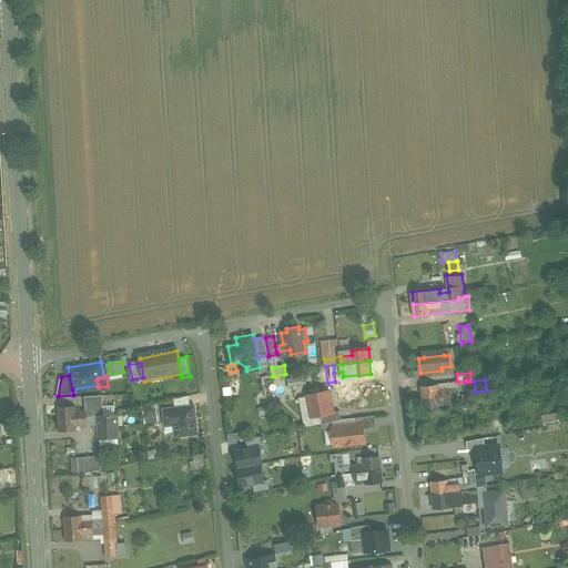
[(466,381),(457,382),(458,387),(449,387),(450,395),(459,394),(467,394),(466,382),(466,381)]
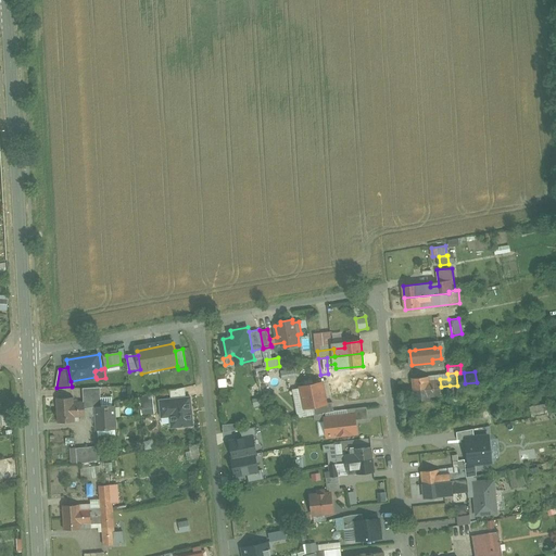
[(320,375),(314,375),(315,382),(323,382),(329,381),(328,374),(320,375)]
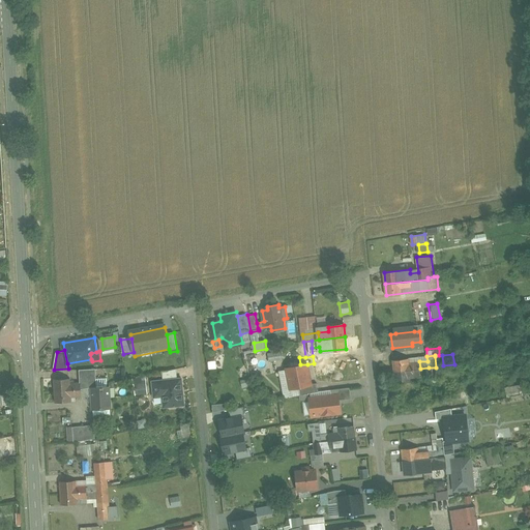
[(427,356),(393,359),(394,372),(420,369),(419,361),(428,361),(427,356)]
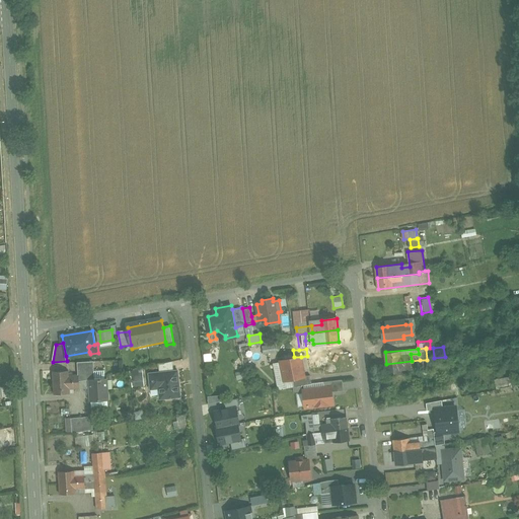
[(301,357),(281,361),(285,380),(293,379),(305,376),(301,357)]
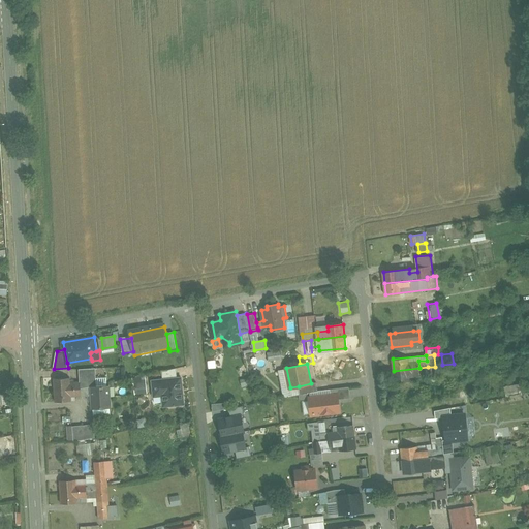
[(435,367),(428,367),(429,375),(429,378),(439,377),(442,377),(440,366),(435,367)]
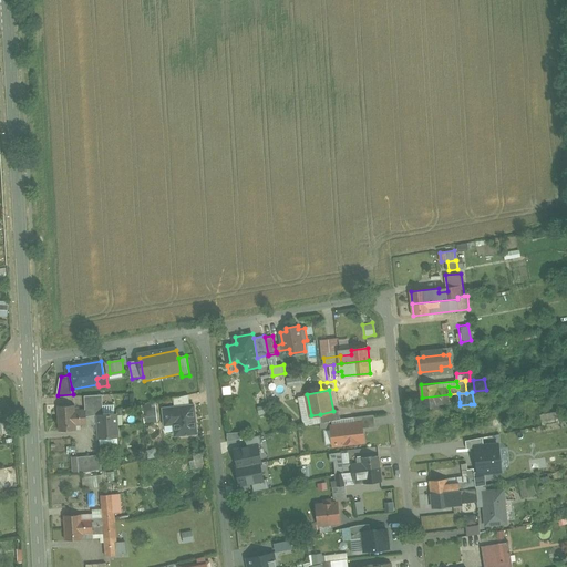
[(459,393),(450,394),(451,403),(460,402),(459,393)]
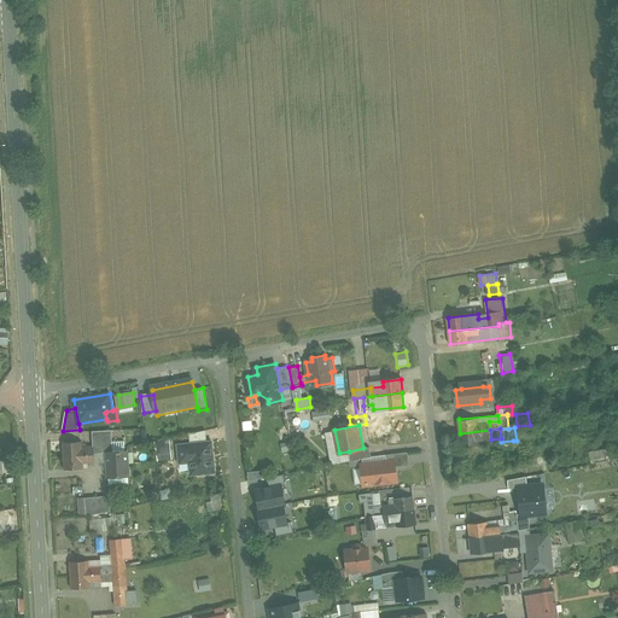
[(112,430),(93,431),(93,445),(95,445),(95,454),(108,452),(126,450),(124,441),(112,442),(112,430)]
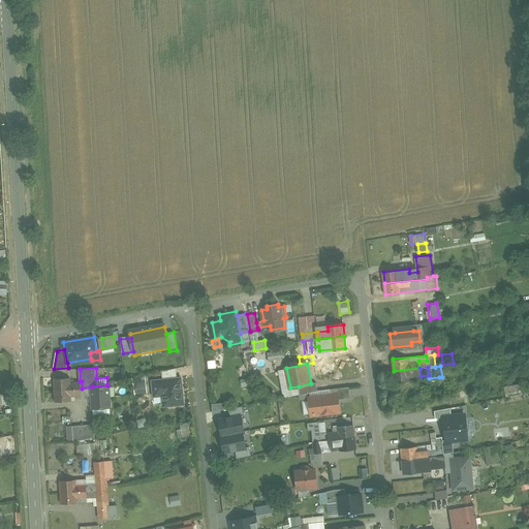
[(177,368),(162,371),(163,379),(178,377),(177,368)]
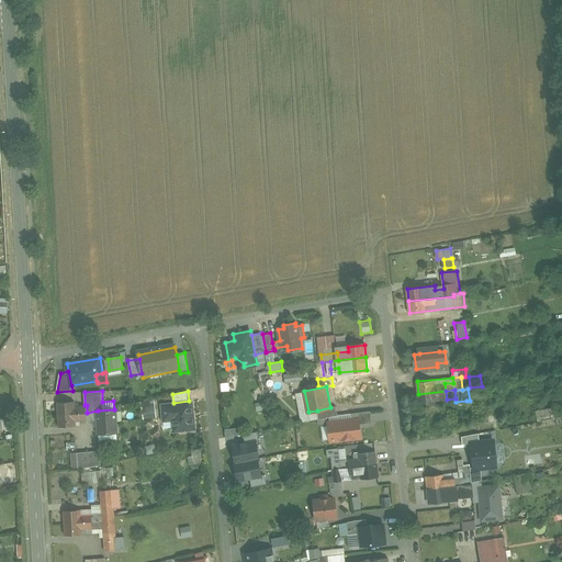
[(446,391),(418,394),(419,406),(442,404),(442,400),(447,400),(446,391)]
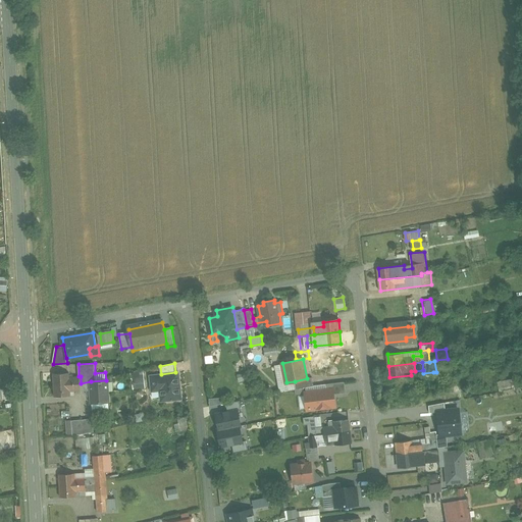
[(131,388),(143,387),(142,370),(129,371),(131,388)]
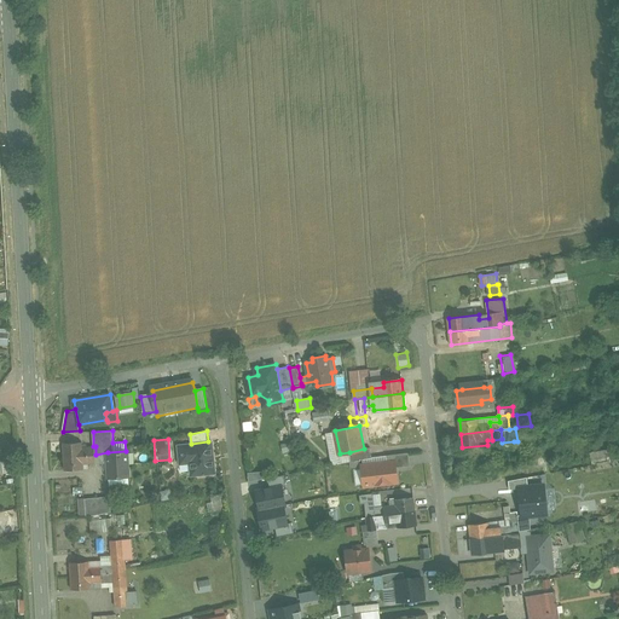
[(82,441),(64,443),(64,456),(96,455),(96,446),(93,446),(82,446),(82,441)]
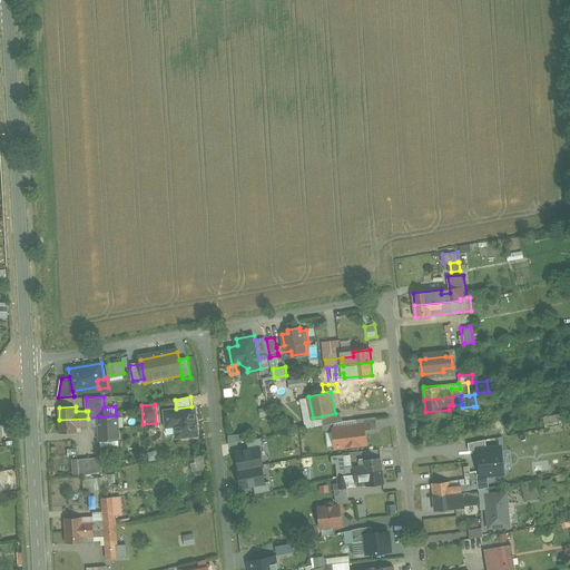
[(176,409),(166,410),(165,410),(165,411),(166,419),(165,419),(166,420),(167,420),(175,419),(177,436),(176,436),(177,438),(178,438),(198,435),(199,435),(199,434),(196,408),(196,406),(195,406),(192,406),(176,409)]
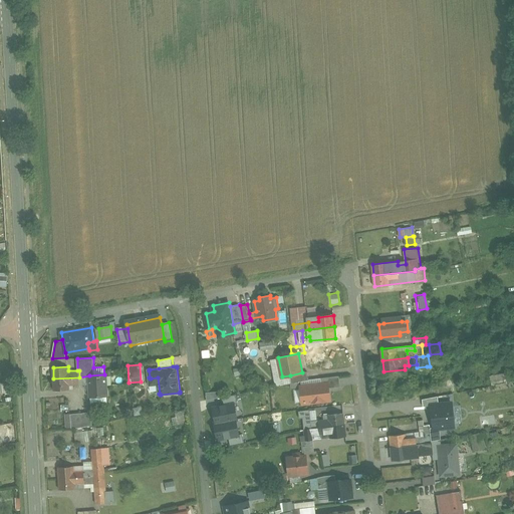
[(302,372),(290,375),(292,382),(309,379),(307,370),(302,372)]
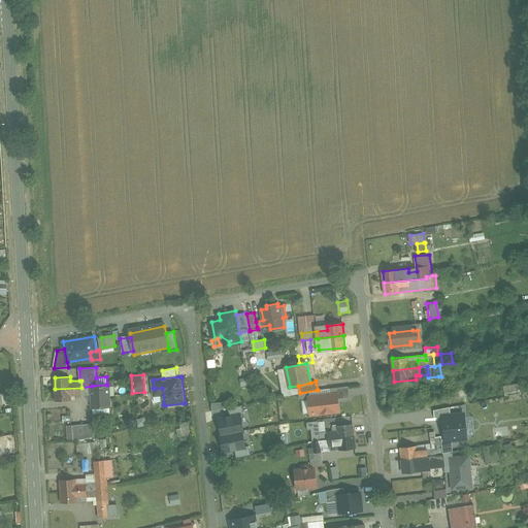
[(107,385),(92,386),(81,388),(81,395),(93,394),(93,407),(110,406),(108,385),(107,385)]
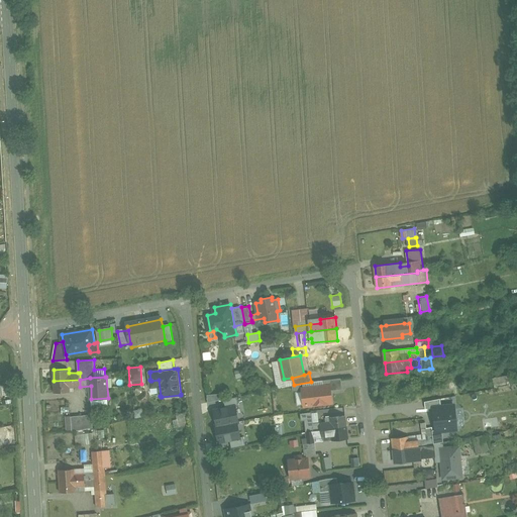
[(341,378),(323,380),(324,386),(330,385),(330,390),(342,388),(341,378)]
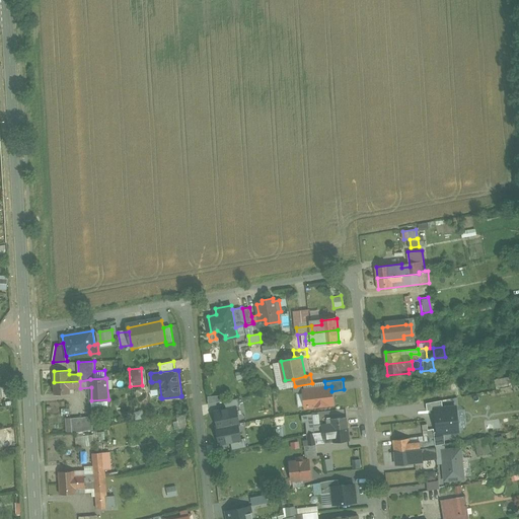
[(80,381),(54,382),(55,394),(70,393),(70,388),(80,388),(80,381)]
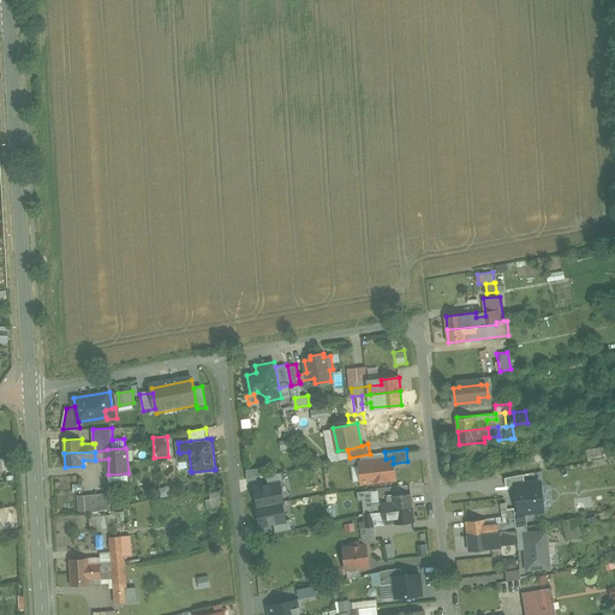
[(381,460),(375,461),(362,464),(362,466),(363,466),(362,469),(362,471),(362,473),(363,476),(364,477),(363,477),(364,482),(395,478),(393,464),(393,458),(386,459),(381,460)]
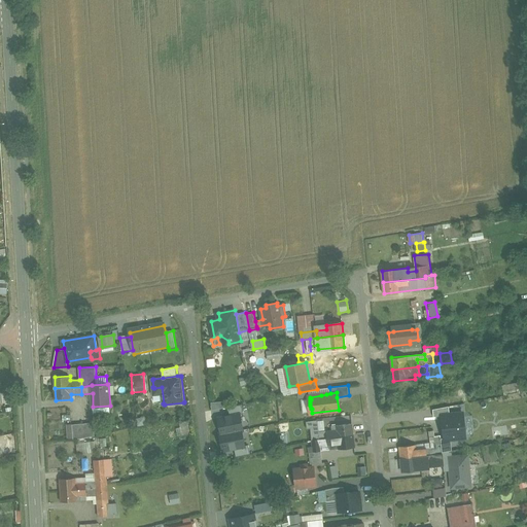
[(209,409),(220,407),(219,400),(208,401),(209,409)]
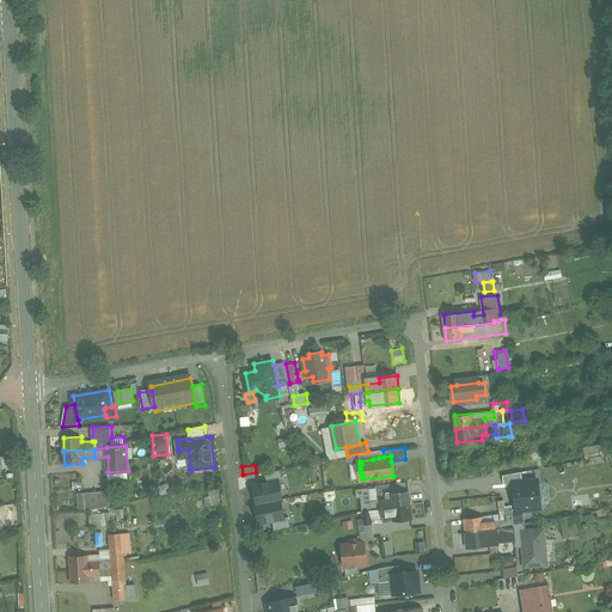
[(267,483),(279,481),(282,479),(280,470),(264,472),(267,483)]
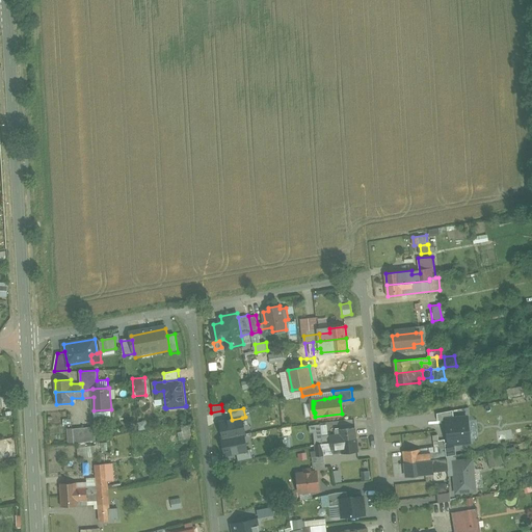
[(224,439),(243,434),(245,434),(242,418),(232,420),(220,422),(224,439)]
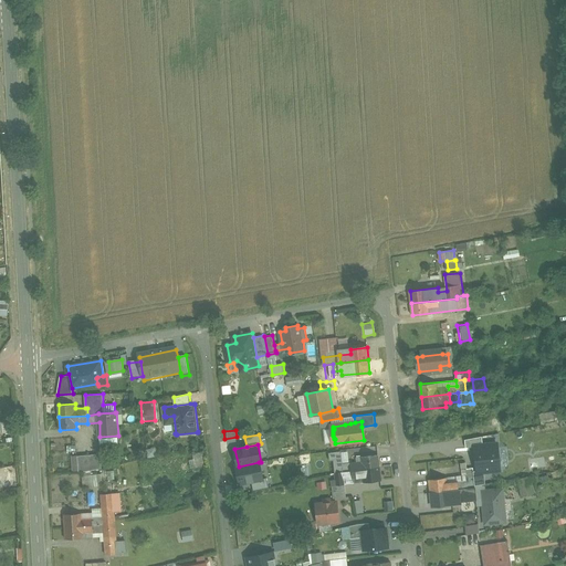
[(101,453),(79,456),(80,471),(102,468),(101,453)]
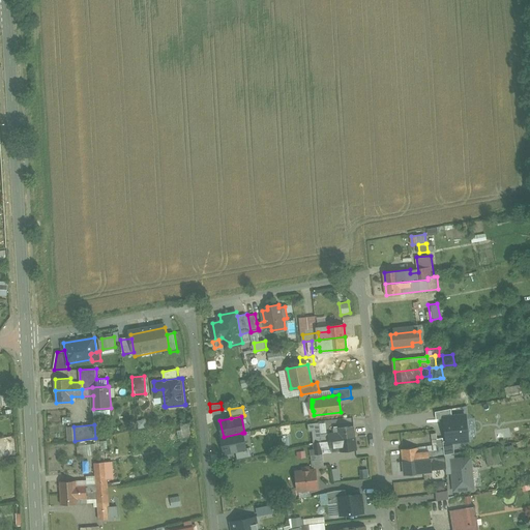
[(354,425),(334,428),(334,433),(321,434),(321,430),(313,431),(314,443),(315,443),(315,442),(330,440),(356,437),(354,425)]
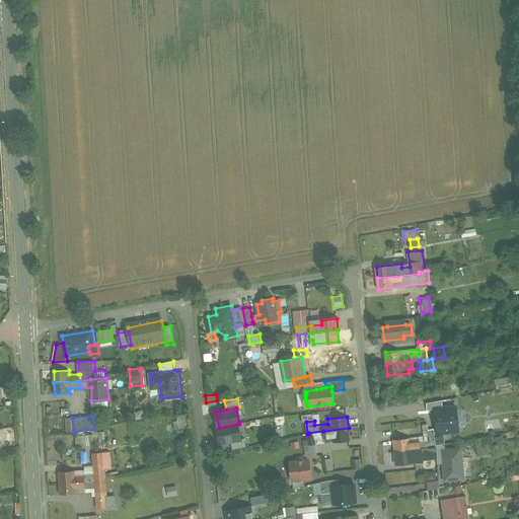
[(438,423),(422,425),(424,435),(427,435),(427,436),(434,435),(440,434),(438,423)]
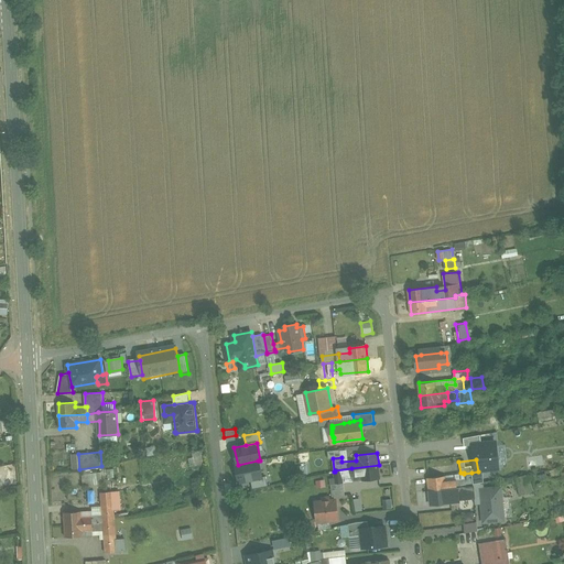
[(261,477),(258,461),(238,465),(236,465),(239,481),(250,479),(261,477)]
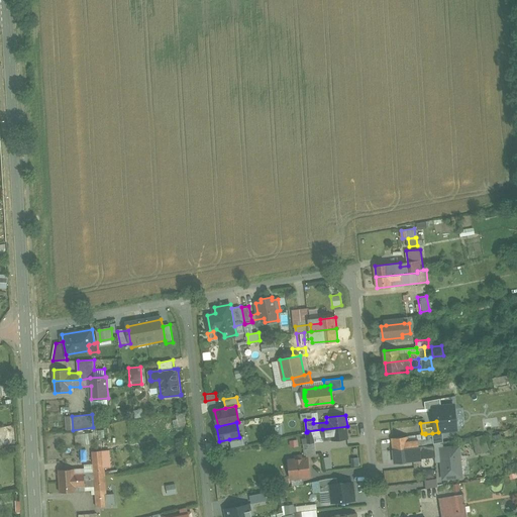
[(347,426),(322,429),(307,431),(307,432),(308,442),(315,441),(315,437),(324,436),(324,440),(348,438),(347,426)]
